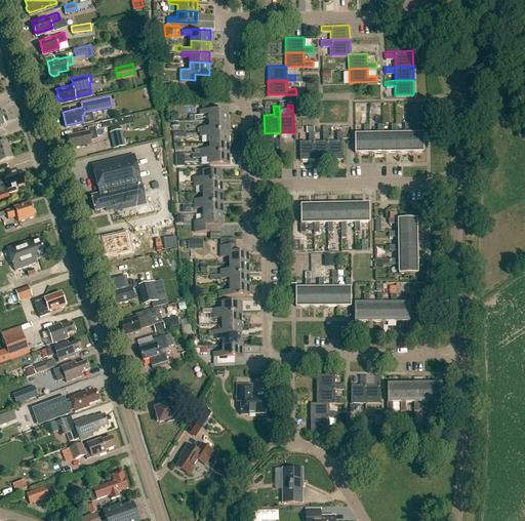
[(228,108),(200,108),(200,113),(209,113),(209,119),(229,118),(228,108)]
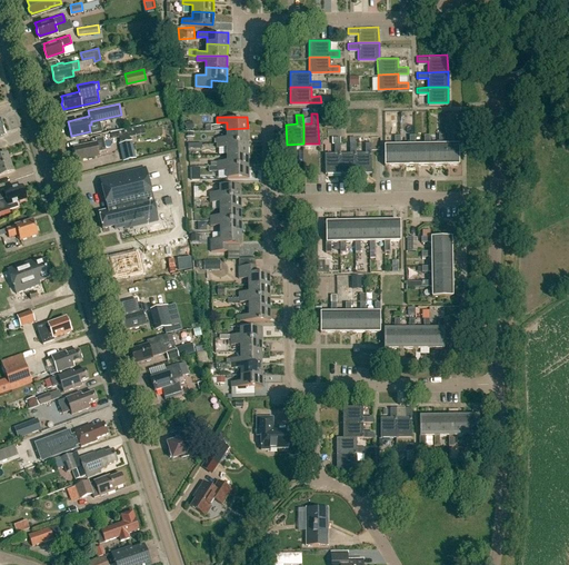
[(129,130),(127,126),(112,129),(115,135),(129,130)]
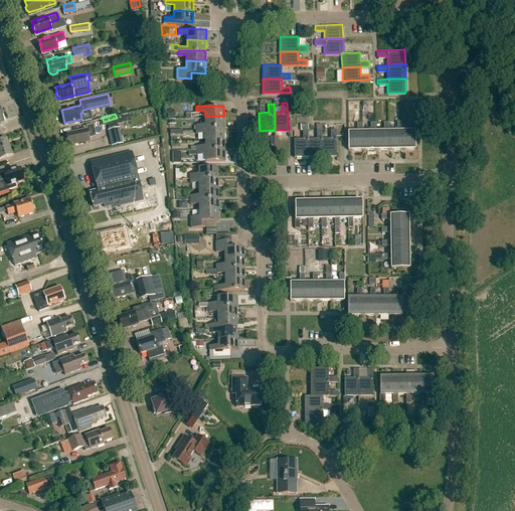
[(205,124),(196,124),(196,127),(224,127),(224,116),(205,117),(205,124)]
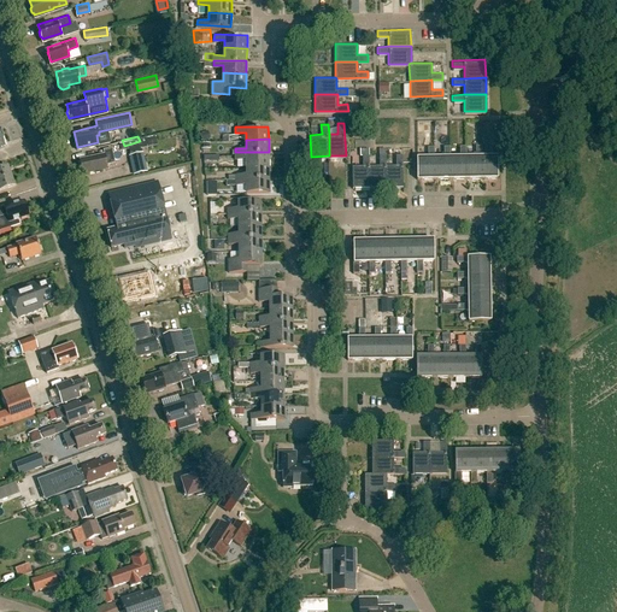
[(104,151),(80,157),(83,171),(94,169),(95,170),(99,169),(99,168),(107,165),(107,162),(115,159),(111,143),(103,146),(104,151)]
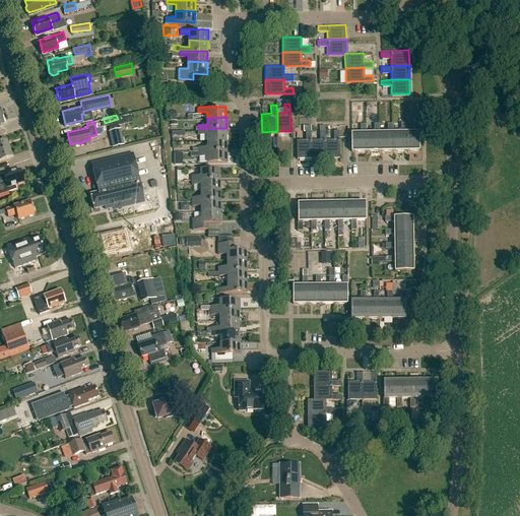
[(361,121),(361,130),(350,131),(351,149),(366,148),(366,130),(366,121),(361,121)]
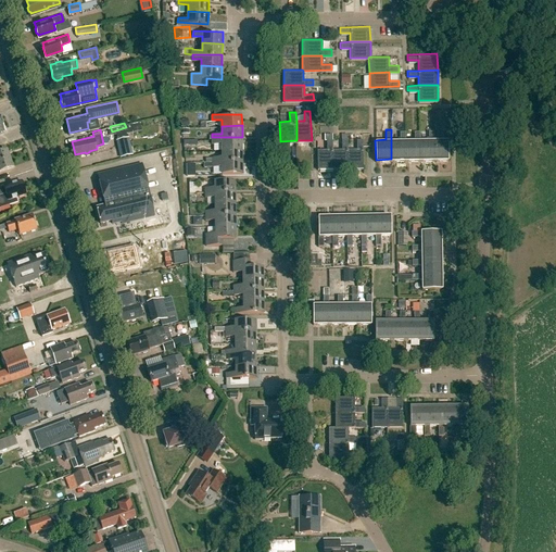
[(400,139),(391,139),(391,159),(405,159),(405,139),(405,129),(400,129),(400,139)]
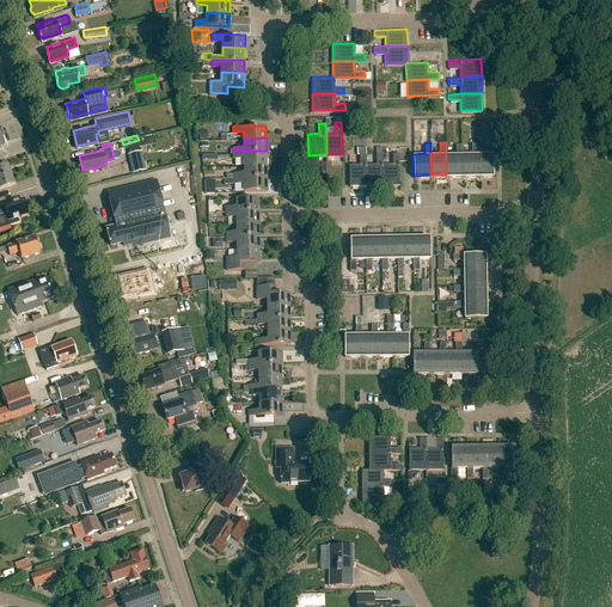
[(456,142),(456,153),(446,153),(446,175),(463,175),(461,153),(461,142),(456,142)]
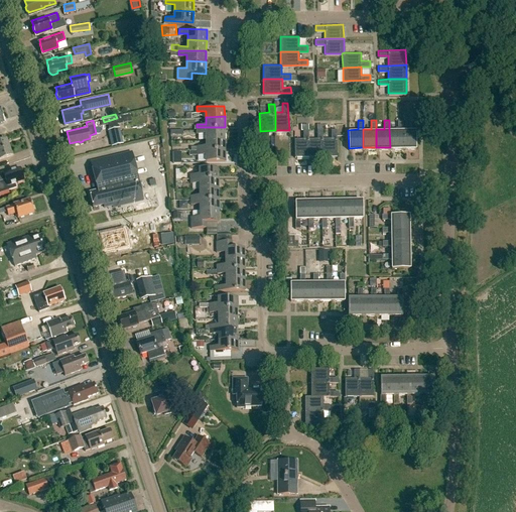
[(403,120),(397,120),(398,129),(389,129),(390,147),(403,147),(403,129),(403,120)]
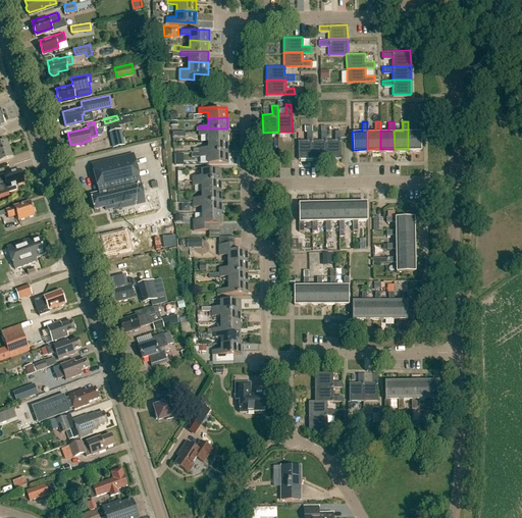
[(416,121),(416,131),(408,131),(408,149),(421,148),(420,131),(421,131),(421,121),(416,121)]
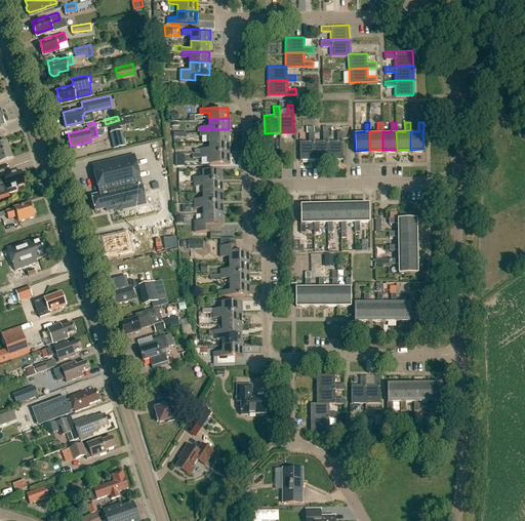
[(125,144),(122,127),(110,130),(114,147),(125,144)]
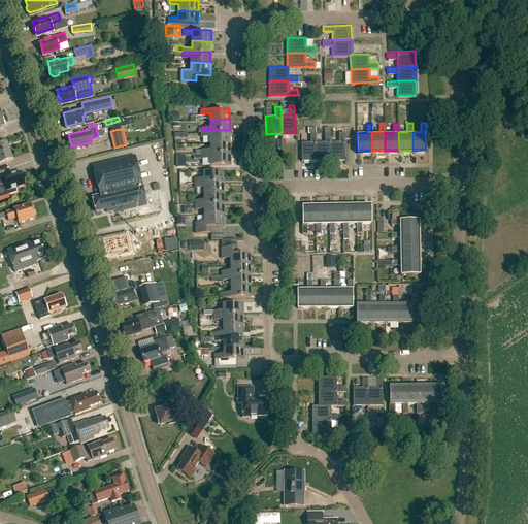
[(230,130),(201,130),(201,135),(210,135),(210,141),(230,140),(230,130)]
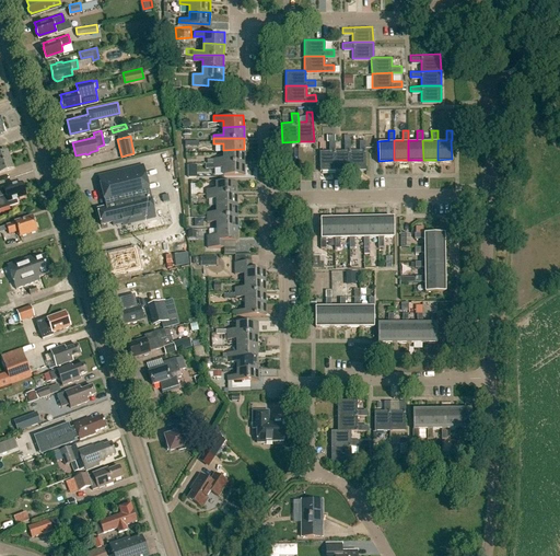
[(350,149),(350,169),(365,168),(365,138),(359,139),(359,148),(350,149)]
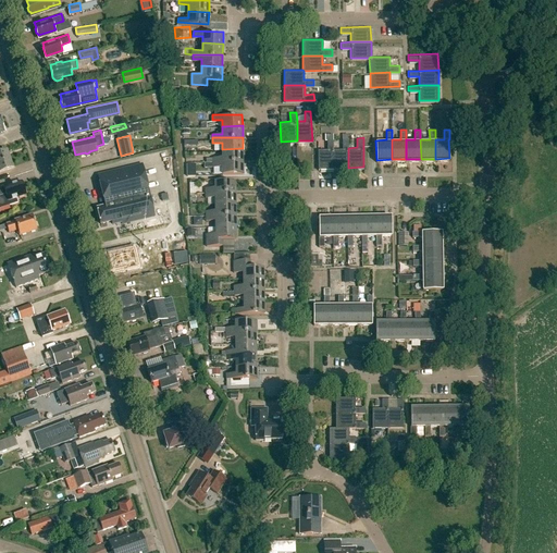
[(327,138),(327,148),(318,148),(318,168),(334,168),(333,148),(333,138),(327,138)]
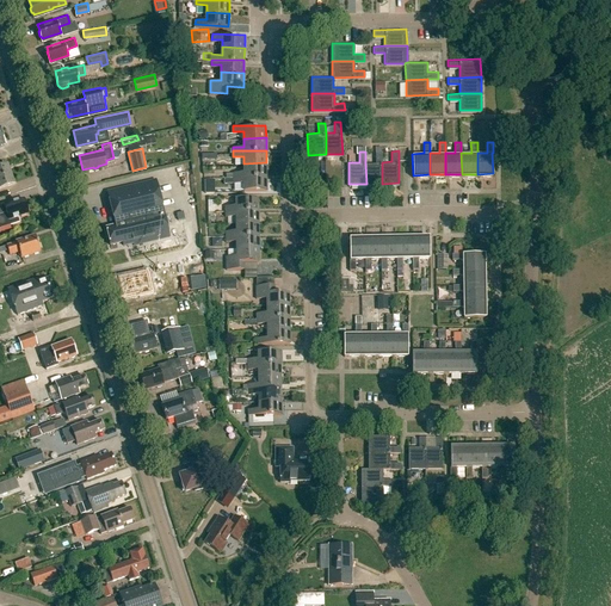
[(382,184),(382,162),(382,152),(375,152),(376,162),(365,162),(366,184),(382,184)]
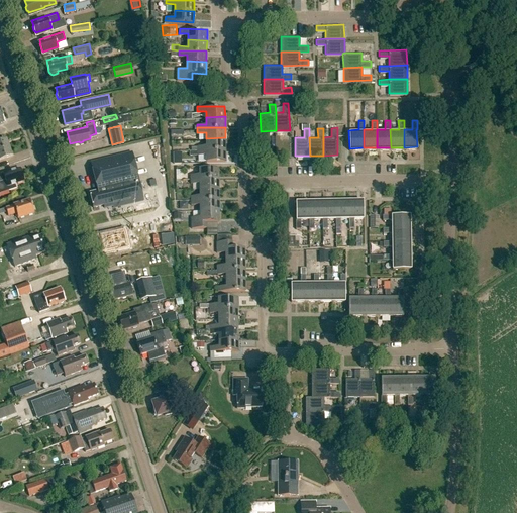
[(5,136),(0,138),(0,156),(11,152),(5,136)]
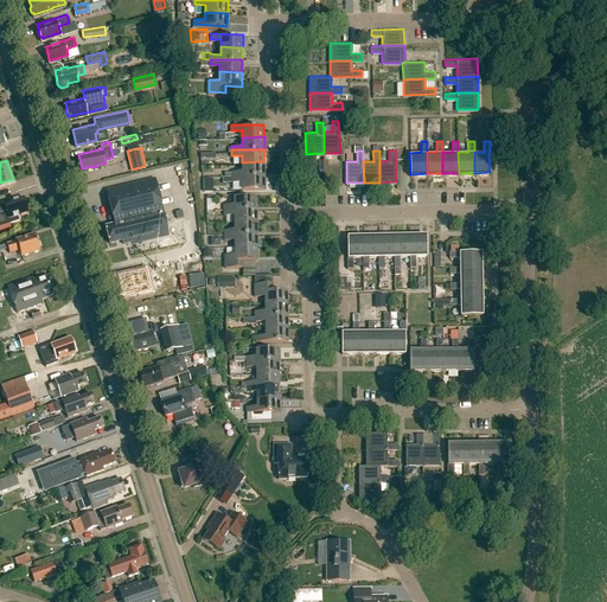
[(264,161),(242,162),(242,170),(232,171),(232,174),(264,174),(264,161)]
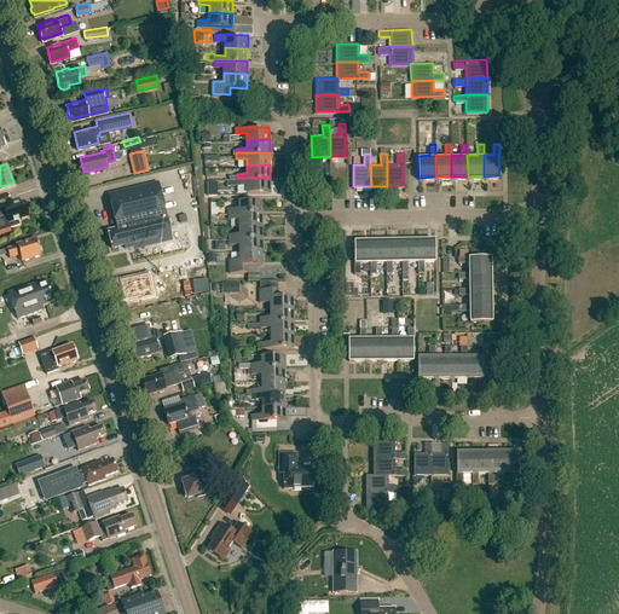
[(270,178),(237,178),(237,184),(248,184),(248,191),(270,191),(270,178)]
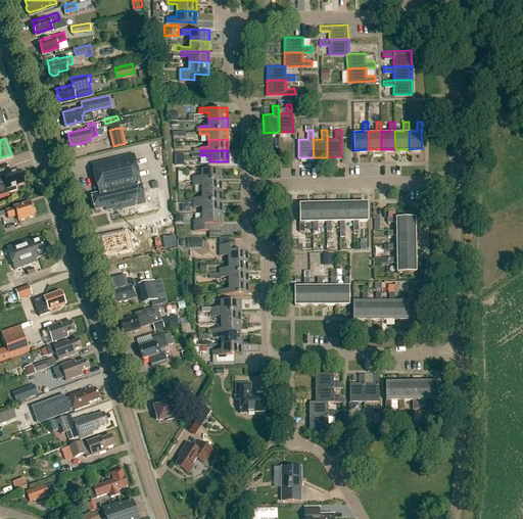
[(91,193),(94,207),(105,205),(105,208),(113,206),(114,207),(145,200),(134,151),(91,161),(98,191),(91,193)]
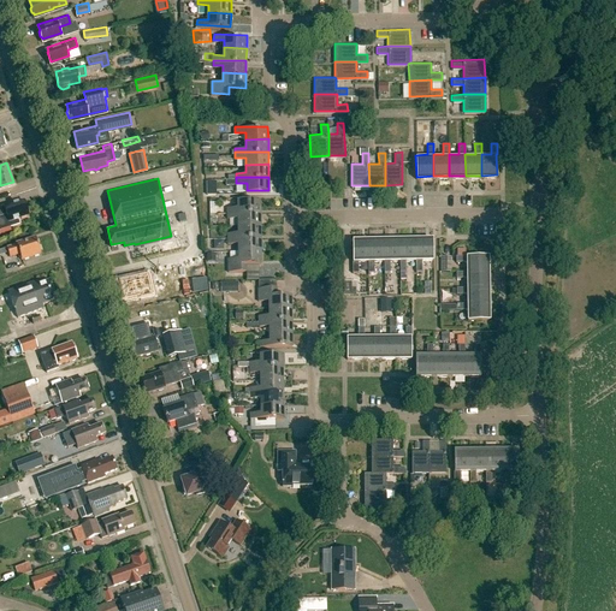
[(23,196),(0,203),(0,212),(6,211),(10,224),(19,220),(17,215),(28,212),(23,196)]
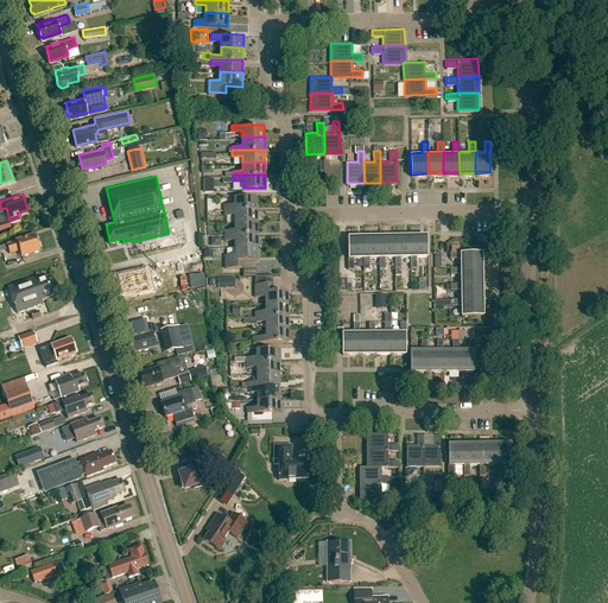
[(258,195),(235,195),(235,203),(225,203),(225,208),(258,208),(258,195)]
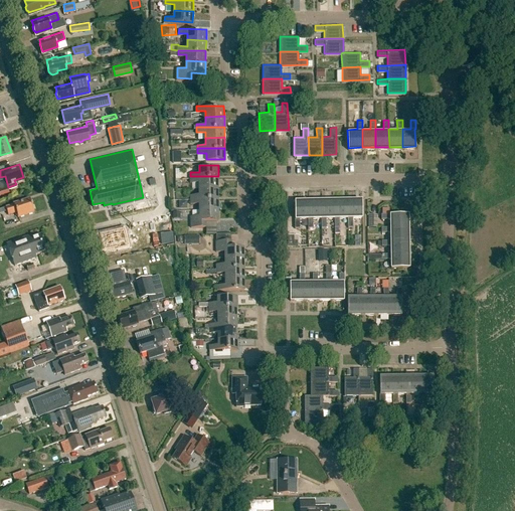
[(218,176),(190,176),(190,181),(199,181),(199,187),(218,186),(218,176)]
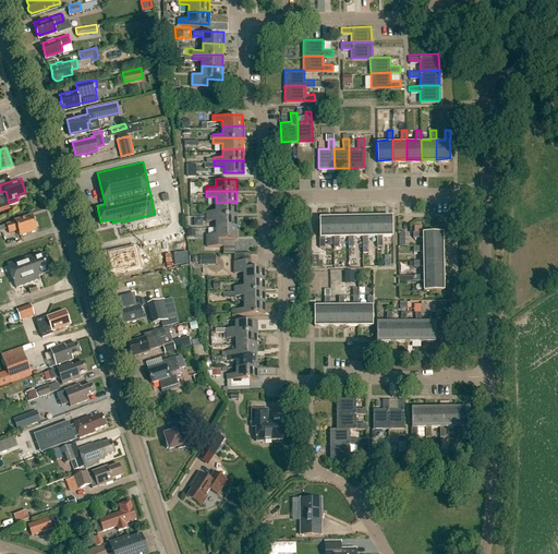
[(216,209),(207,209),(207,214),(237,214),(237,202),(216,203),(216,209)]
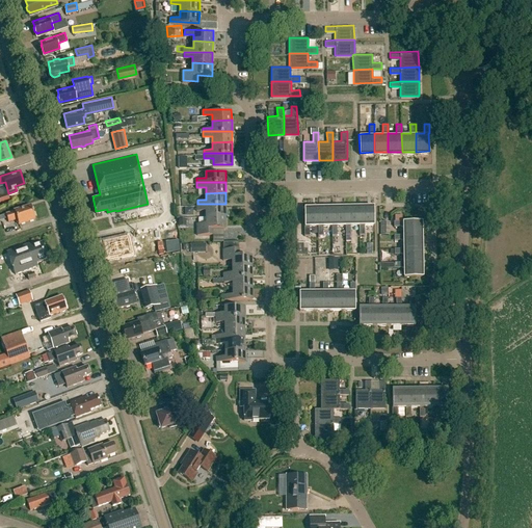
[(14,208),(5,211),(8,218),(17,216),(18,221),(34,216),(30,202),(14,207),(14,208)]
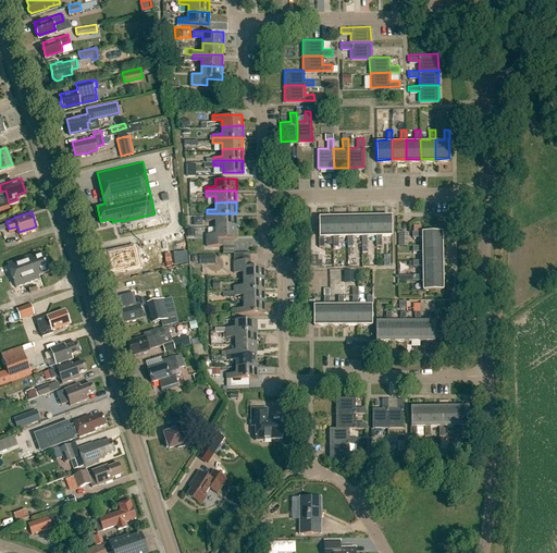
[(236,213),(207,213),(207,219),(217,219),(217,225),(237,224),(236,213)]
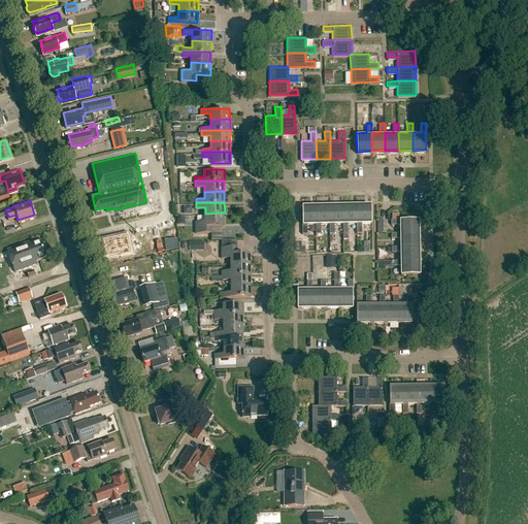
[(328,203),(329,222),(329,231),(334,231),(334,222),(342,222),(342,202),(328,203)]
